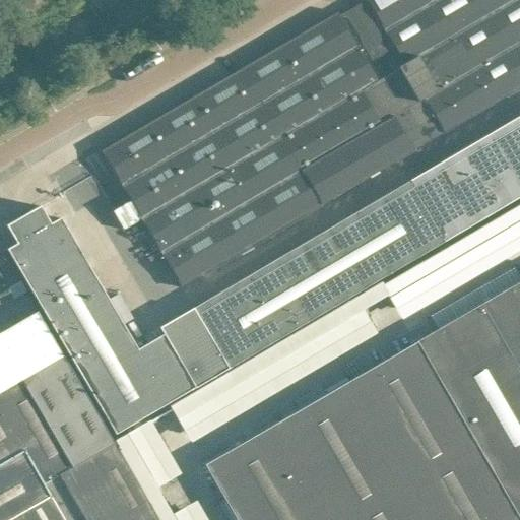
[(405,66),(379,81),(365,90),(367,93),(368,93),(383,119),(393,114),(413,149),(443,132),(445,134),(506,98),(448,0),(366,0),(367,1),(405,66)]
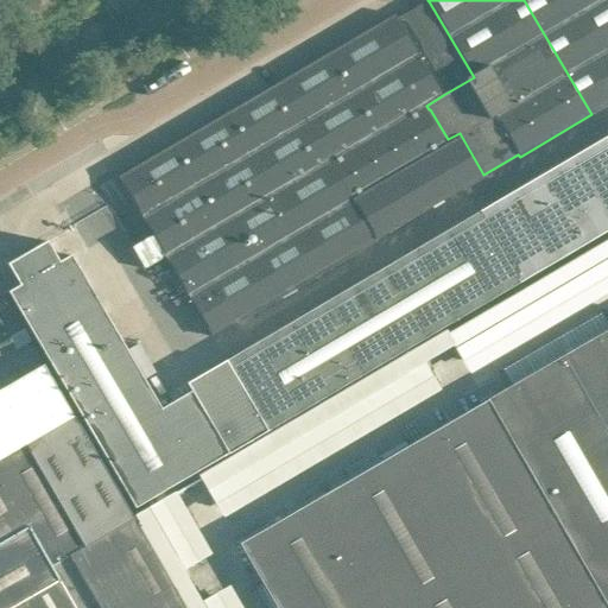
[(607,0),(524,0),(591,114),(607,105),(607,0)]
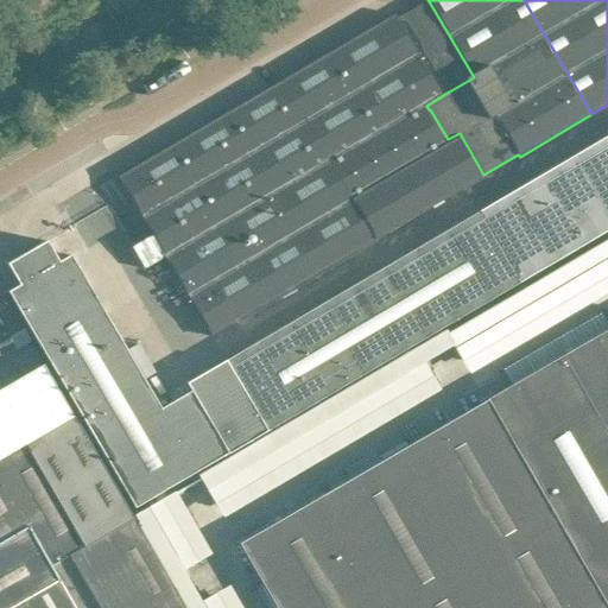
[(398,19),(443,95),(474,77),(429,1),(398,19)]
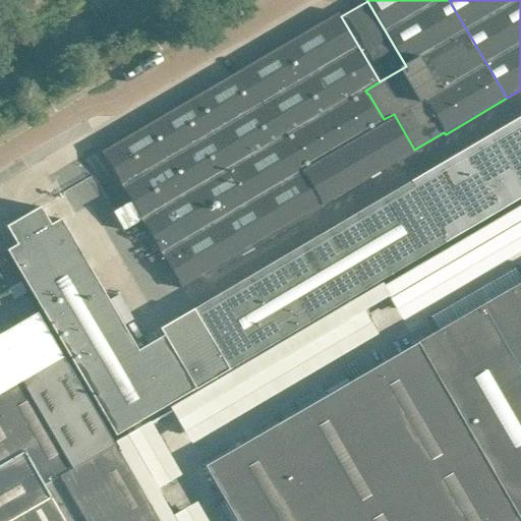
[(380,81),(341,16),(339,12),(280,48),(321,116),(365,91),(380,81)]
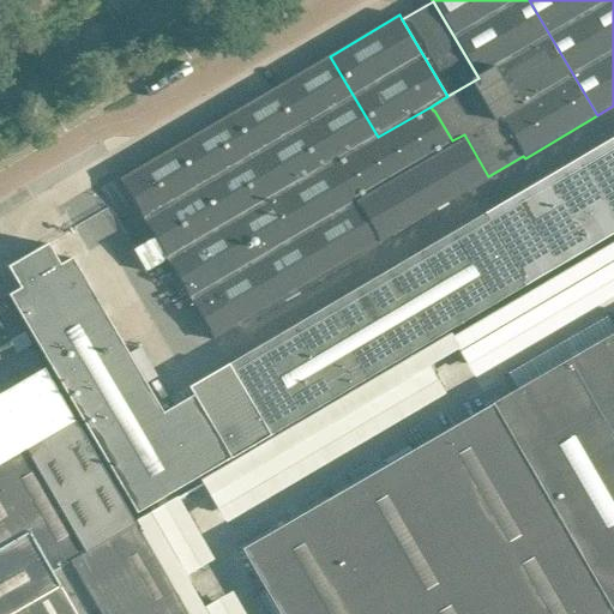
[(378,137),(330,56),(260,97),(307,178),(378,137)]
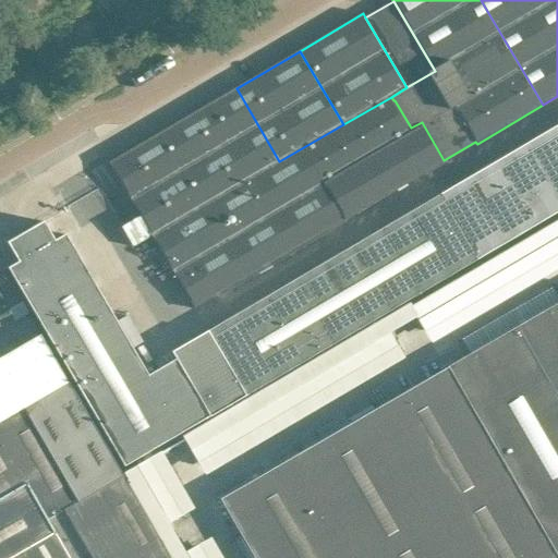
[(279,161),(237,88),(109,162),(153,235),(279,161)]
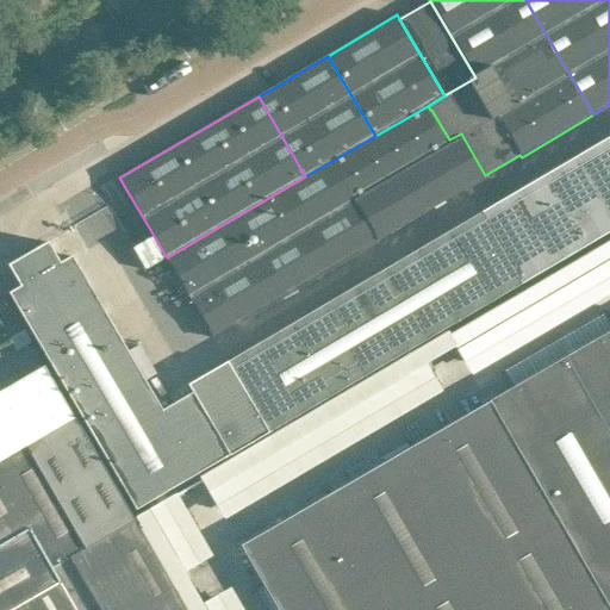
[(305,176),(353,256),(487,178),(485,175),(461,134),(449,139),(431,110),(430,110),(428,106),(375,136),(305,176)]
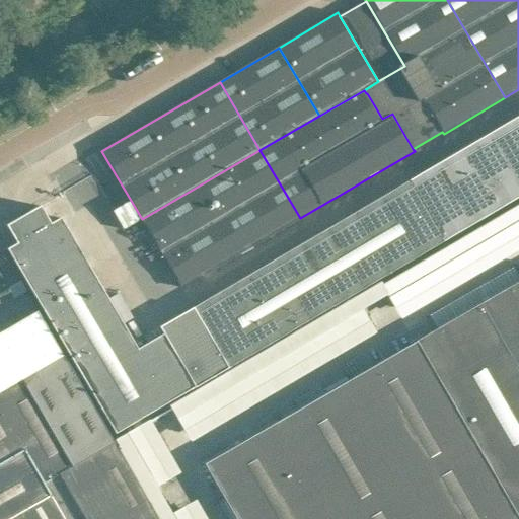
[(410,181),(410,182),(445,241),(509,204),(511,202),(518,197),(518,117),(410,181)]
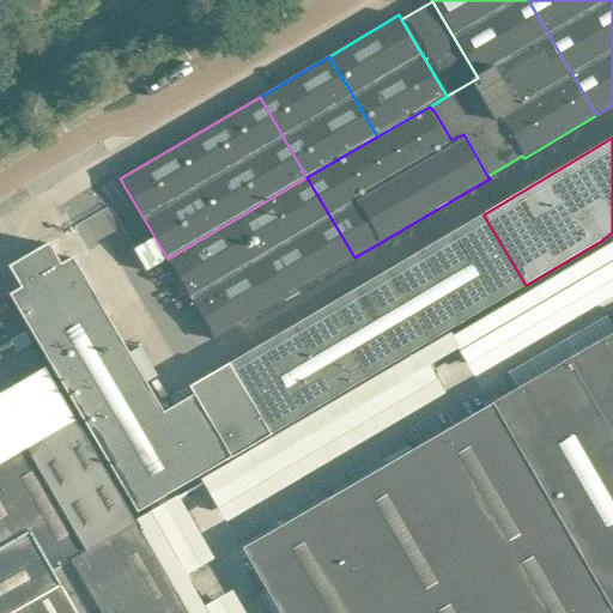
[(168,259),(214,340),(354,258),(307,177),(168,259)]
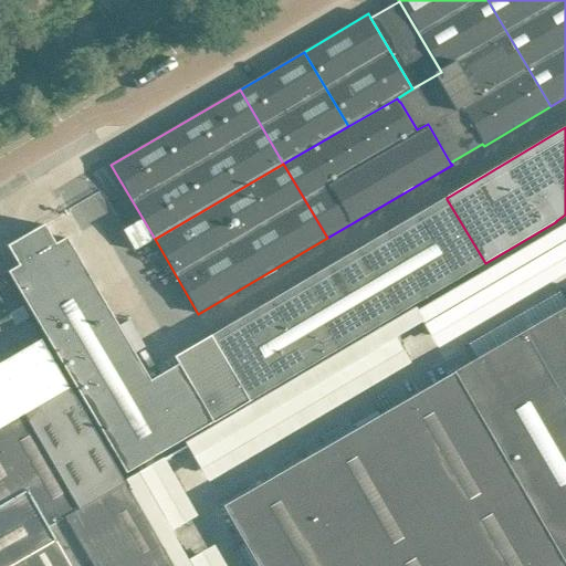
[(251,402),(423,300),(485,263),(447,199),(447,198),(212,337),(250,401),(251,402)]
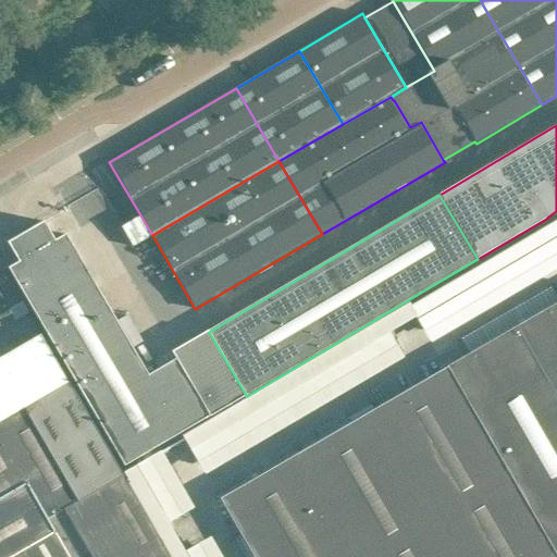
[(9,268),(125,467),(246,395),(209,332),(173,353),(177,359),(149,375),(66,235),(56,240),(45,222),(8,243),(20,262),(9,268)]
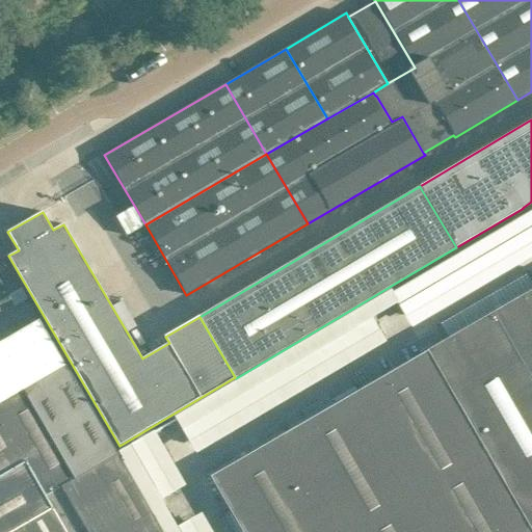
[(22,289),(0,249),(0,282),(8,297),(22,289)]
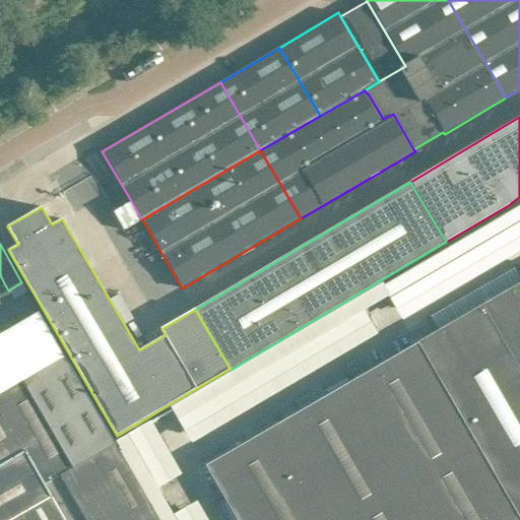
[(519,283),(482,306),(519,369),(519,283)]
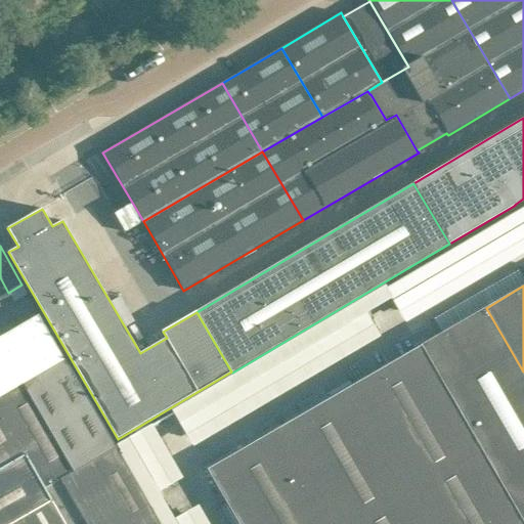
[(523,523),(523,372),(486,308),(424,345),(397,360),(207,470),(237,523),(523,523)]
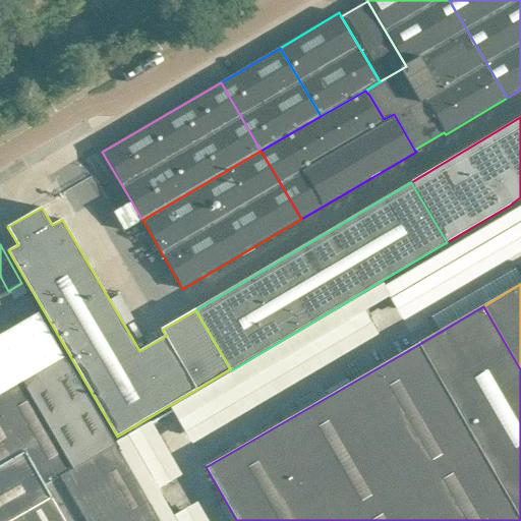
[(38,313),(0,335),(0,394),(23,381),(63,356),(38,313)]
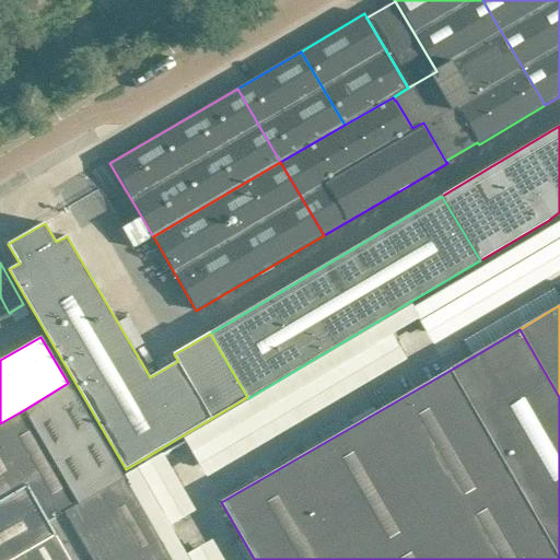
[(25,409),(79,503),(124,477),(69,383),(68,383),(25,409)]
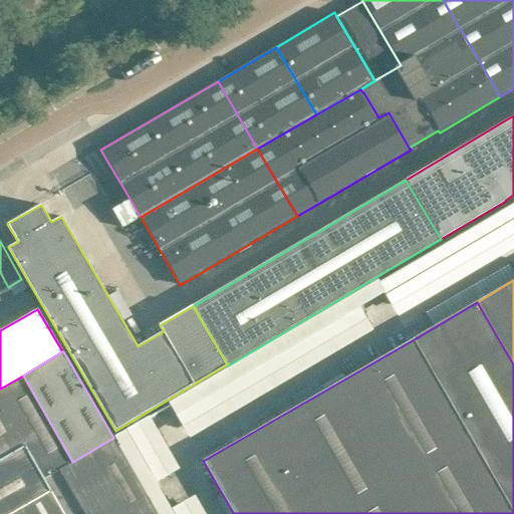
[(0,442),(8,455),(26,444),(44,478),(59,470),(72,462),(23,375),(0,389),(0,442)]
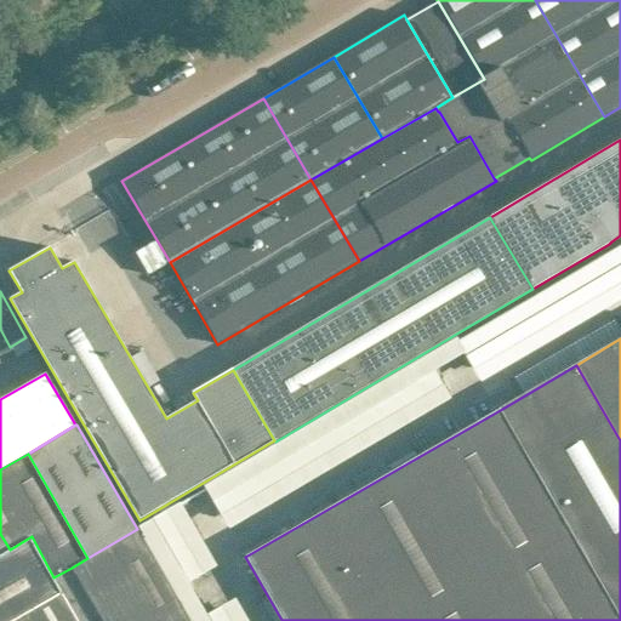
[(189,620),(137,529),(87,558),(72,568),(100,616),(102,620),(189,620)]
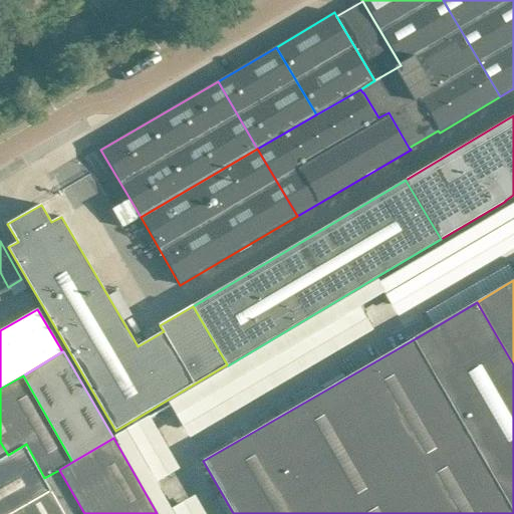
[(26,444),(8,455),(0,459),(0,513),(64,513),(44,478),(26,444)]
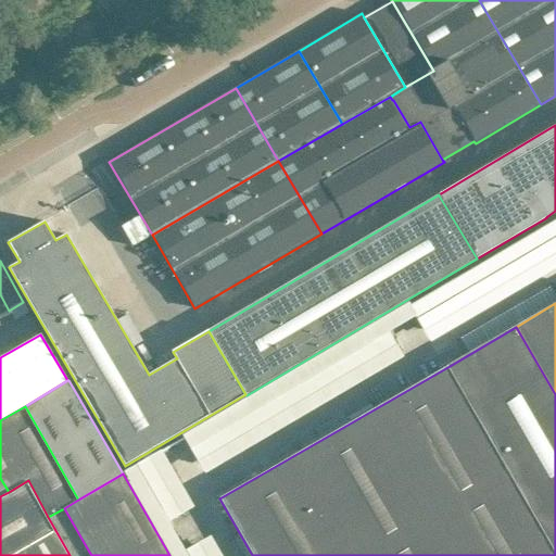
[(64,508),(48,517),(70,555),(79,555),(89,552),(64,508)]
